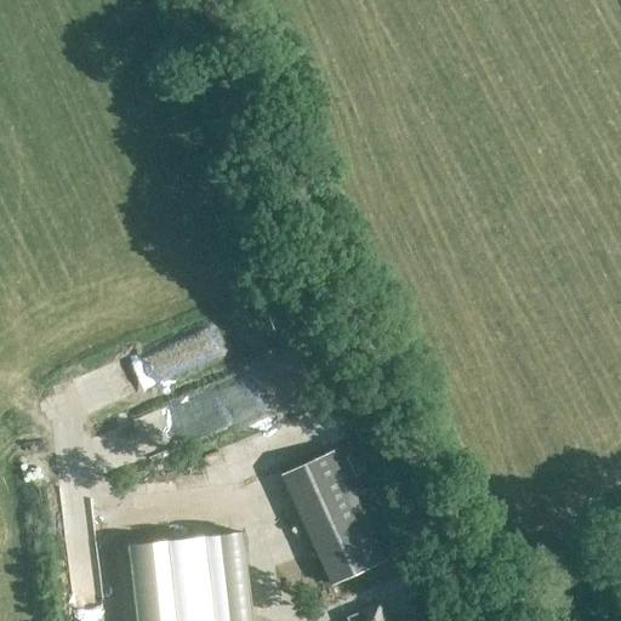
[(286,363),(180,403),(191,433),(298,392),(286,363)]
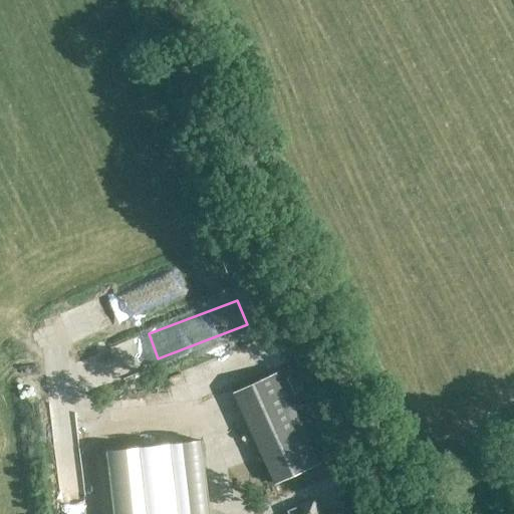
[(277,372),(276,372),(233,393),(274,484),(318,464),(277,372)]
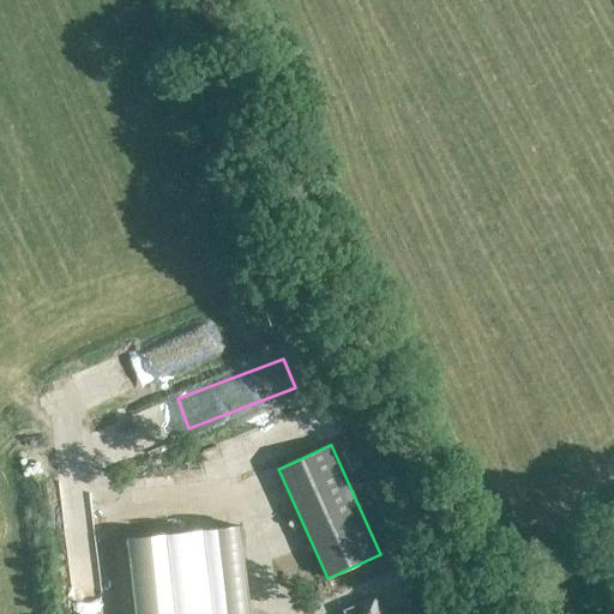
[(248,613),(240,528),(130,540),(137,613),(248,613)]
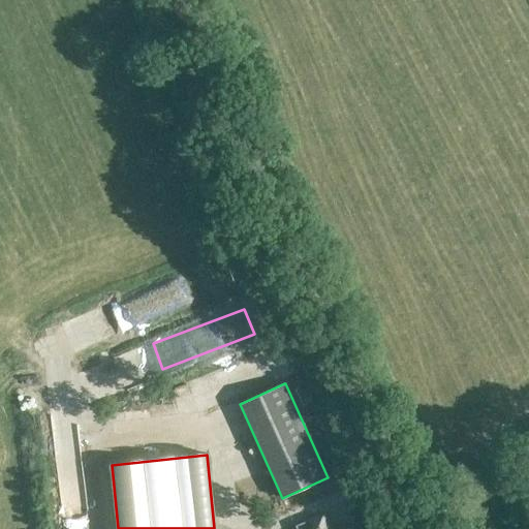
[(351,528),(351,527),(345,528),(327,528),(321,515),(293,526),(294,528),(351,528)]
